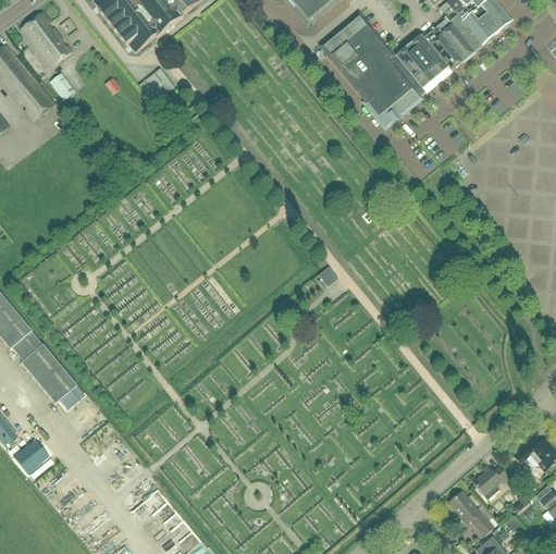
[(93,0),(100,10),(99,11),(126,46),(128,44),(135,52),(156,36),(158,38),(184,17),(183,15),(202,0),(93,0)]
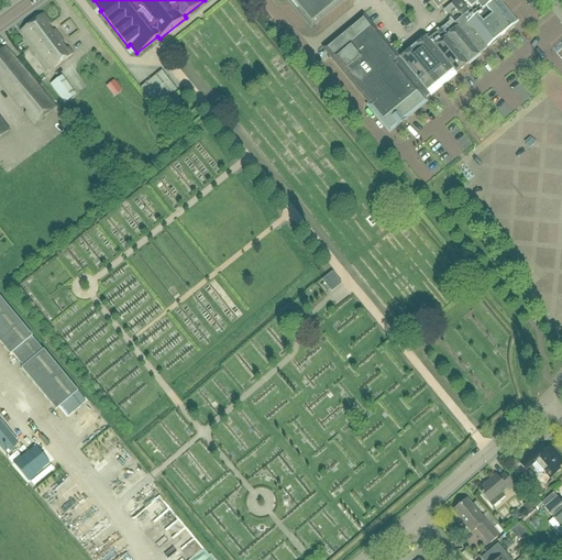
[(291,0),(312,24),(341,0),(291,0)]
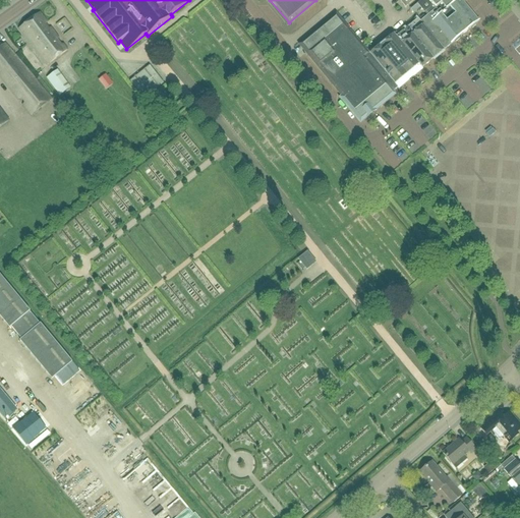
[(431,32),(444,47),(451,42),(479,19),(463,0),(419,0),(411,7),(414,11),(420,5),(427,13),(420,19),(431,32)]
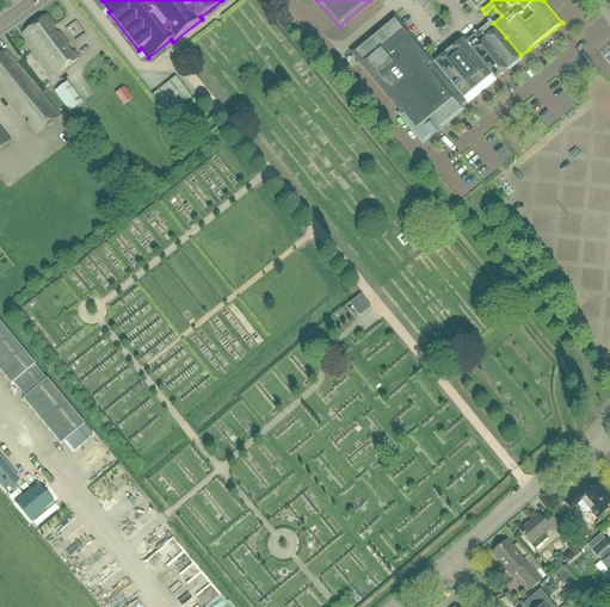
[(57,32),(53,26),(56,24),(47,12),(24,31),(31,41),(56,74),(80,55),(74,48),(73,49),(72,50),(67,44),(69,43),(60,30),(57,32)]
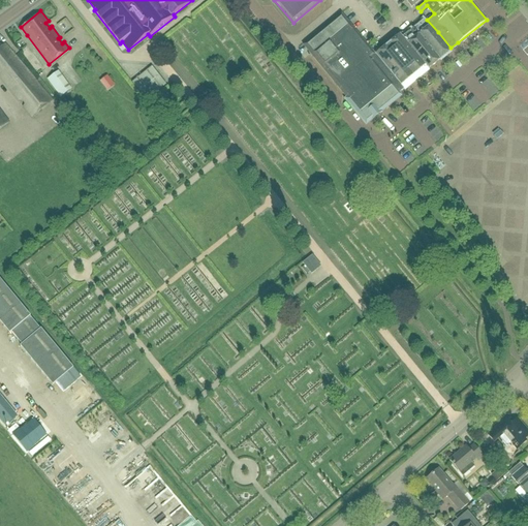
[(376,53),(342,11),(304,43),(306,45),(307,45),(310,49),(309,50),(366,119),(371,115),(372,117),(380,110),(379,107),(404,87),(376,53)]
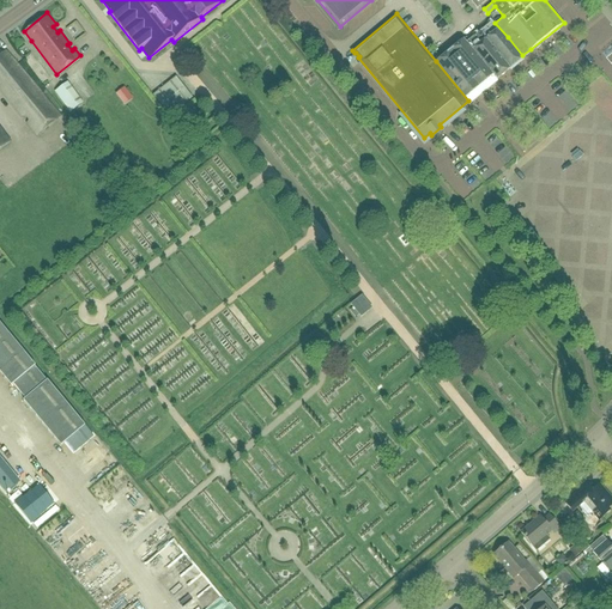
[(508,37),(495,23),(492,19),(479,30),(509,67),(523,56),(522,55),(508,37)]
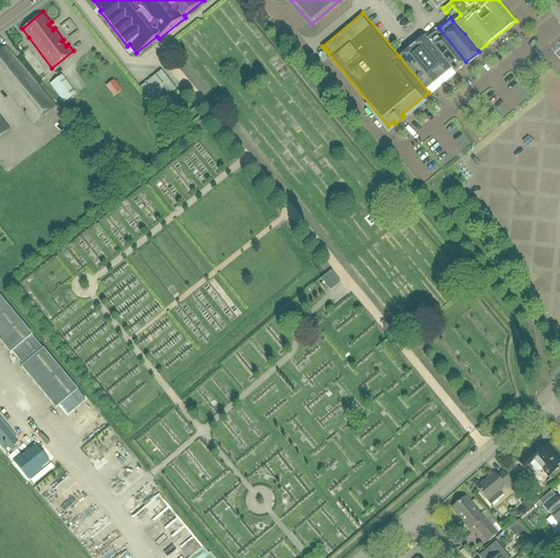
[(66,34),(78,29),(72,19),(61,24),(66,34)]
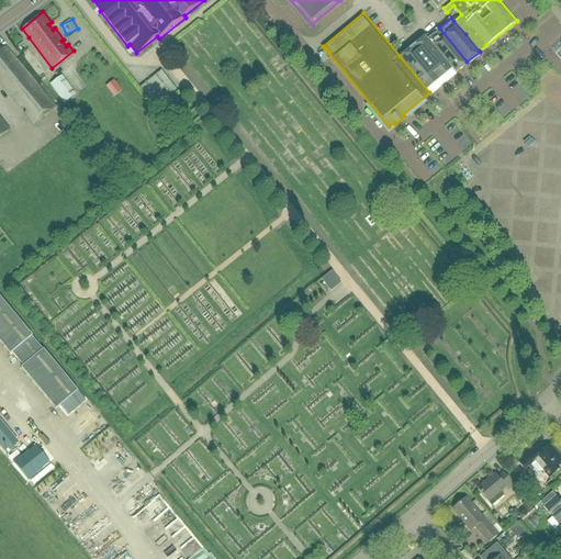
[(425,34),(427,37),(442,55),(456,71),(467,62),(439,28),(437,25),(433,30),(434,32),(430,34),(428,32),(425,34)]
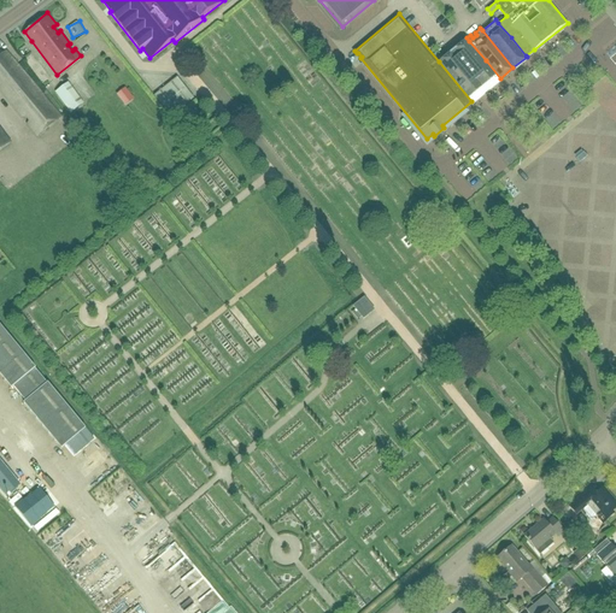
[(439,62),(471,101),(500,78),(486,60),(469,41),(467,37),(439,62)]
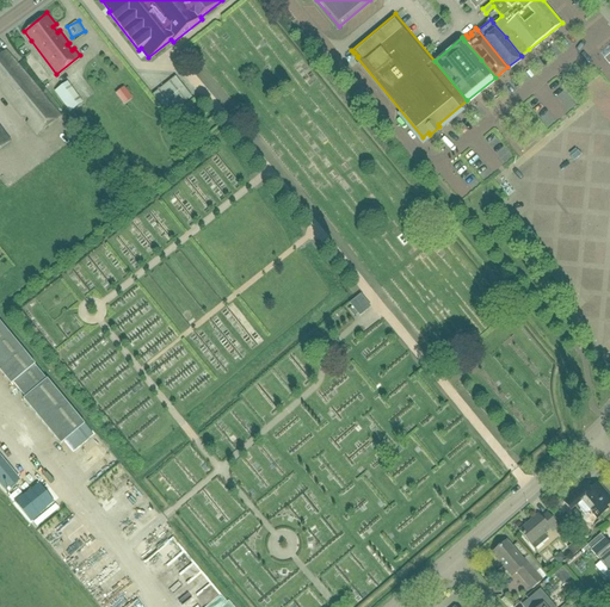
[(61,113),(6,48),(0,51),(0,80),(0,81),(0,85),(22,112),(25,111),(30,117),(28,119),(38,131),(61,113)]
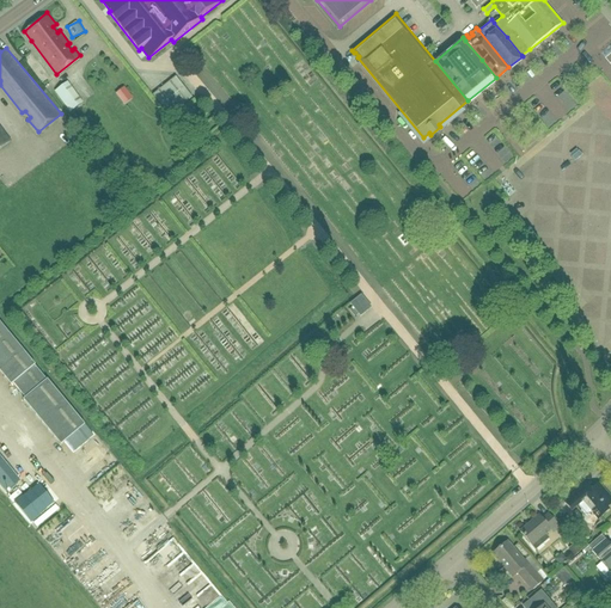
[(177,73),(154,91),(171,112),(194,93),(177,73)]
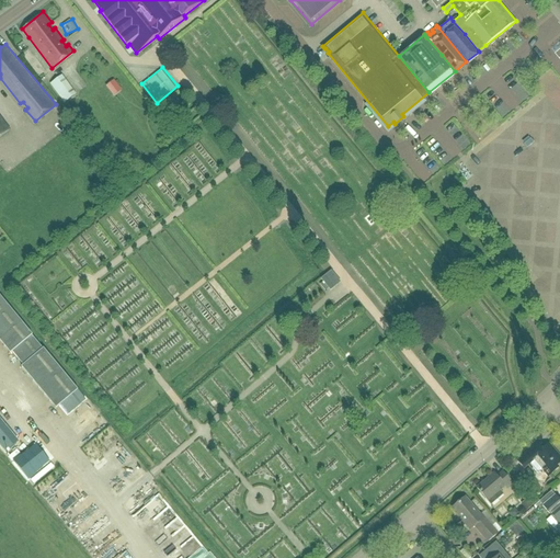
[(65,100),(76,92),(63,73),(52,81),(65,100)]
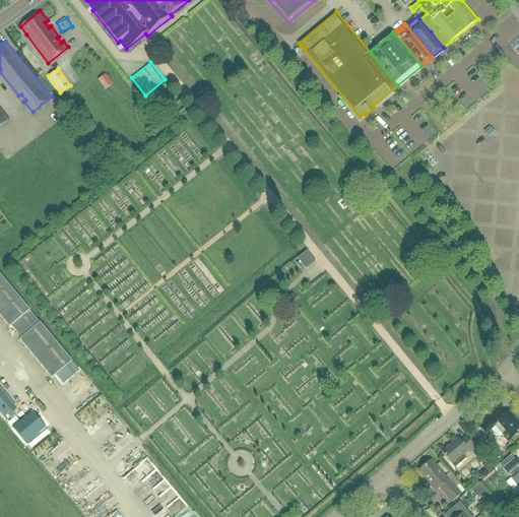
[(0,106),(0,124),(9,118),(0,106)]
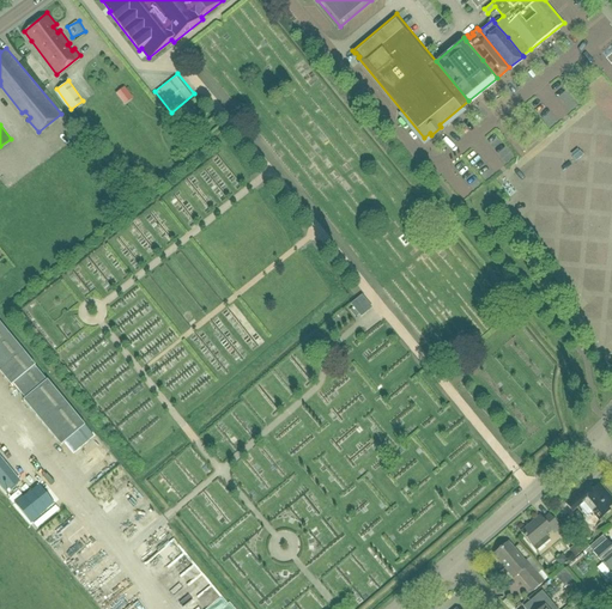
[(362,315),(365,311),(373,305),(363,292),(351,302),(353,305),(351,308),(357,314),(359,311),(362,315)]
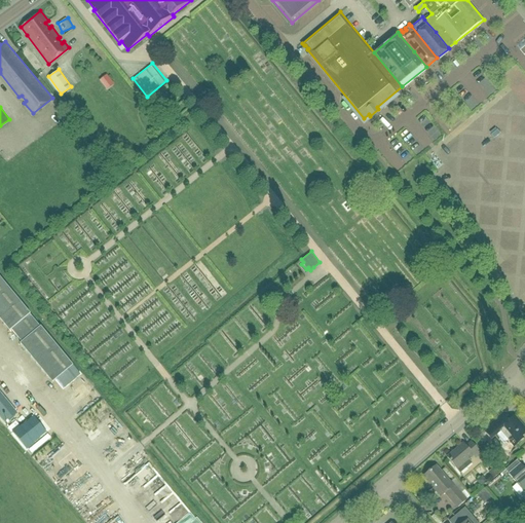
[(0,316),(10,329),(11,328),(23,340),(21,342),(46,372),(53,380),(74,364),(67,356),(41,325),(40,326),(30,313),(31,312),(0,275),(0,316)]
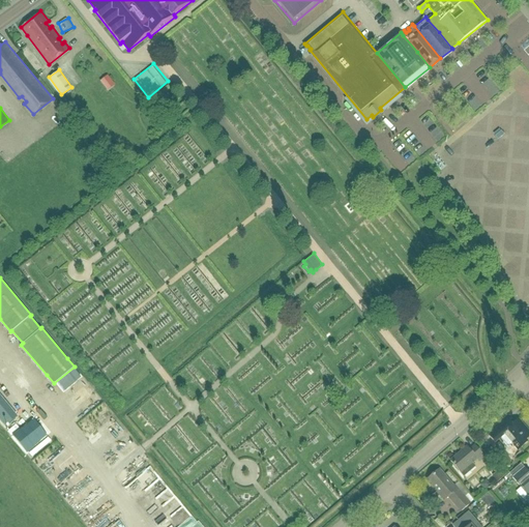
[(18,414),(0,393),(0,417),(6,425),(18,414)]
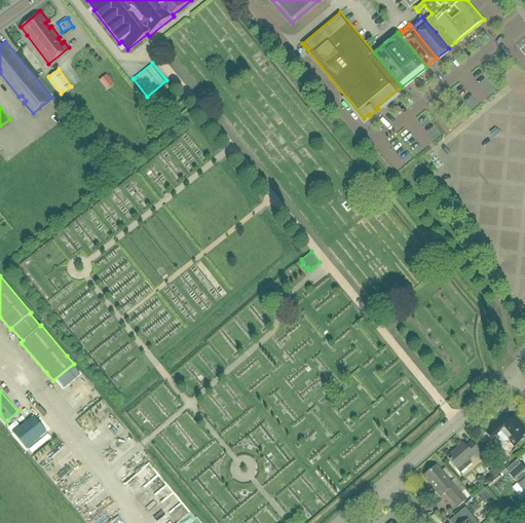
[(34,414),(13,431),(29,448),(48,432),(34,414)]
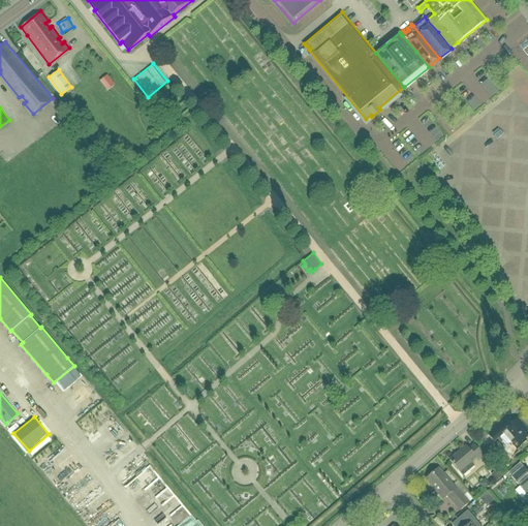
[(501,418),(486,430),(495,440),(501,435),(508,442),(510,440),(517,447),(527,440),(525,437),(527,435),(527,428),(519,416),(507,425),(501,418)]
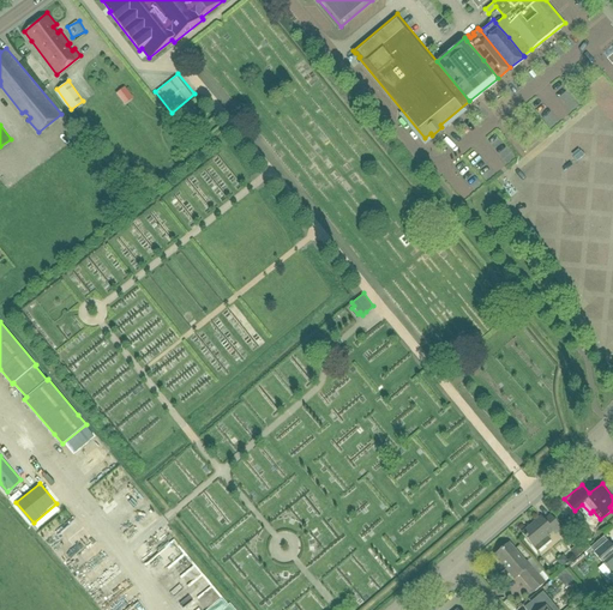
[(562,526),(551,513),(544,518),(541,514),(522,530),(534,544),(538,549),(552,538),(547,533),(552,529),(556,532),(562,526)]
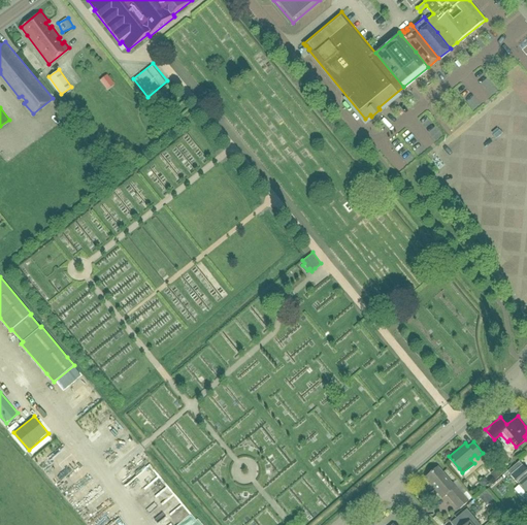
[(526,469),(522,464),(519,460),(507,469),(503,472),(505,476),(509,472),(520,485),(526,491),(526,469)]
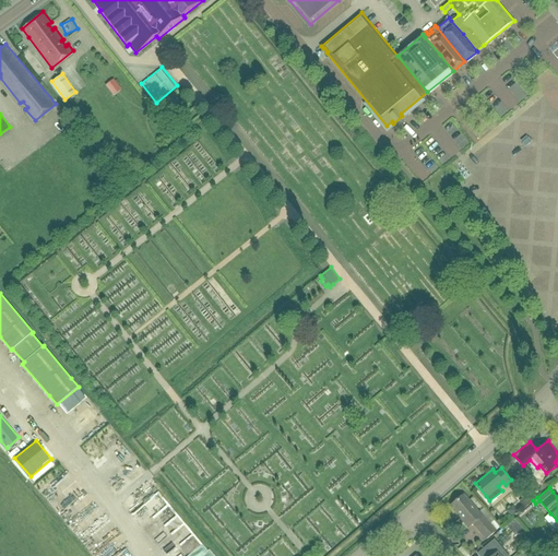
[(479,511),(464,493),(450,505),(469,527),(473,522),(486,537),(496,529),(481,510),(479,511)]
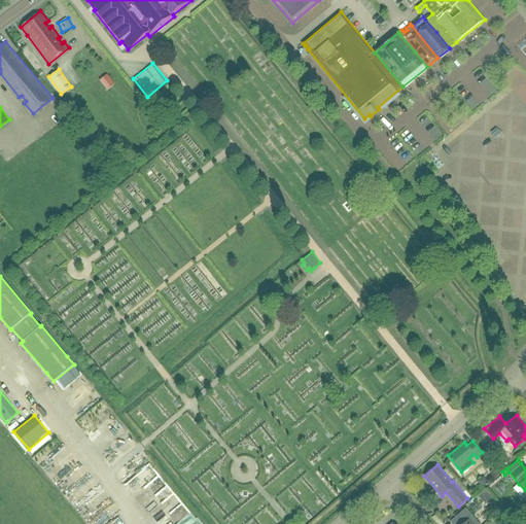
[(520,486),(515,492),(520,497),(525,492),(520,486)]
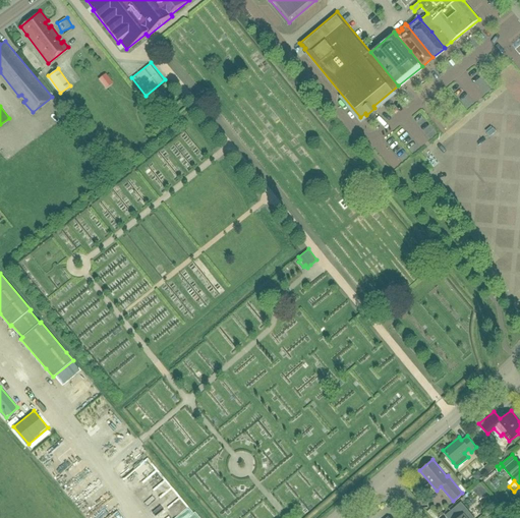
[(480,484),(473,490),(477,495),(483,491),(480,484)]
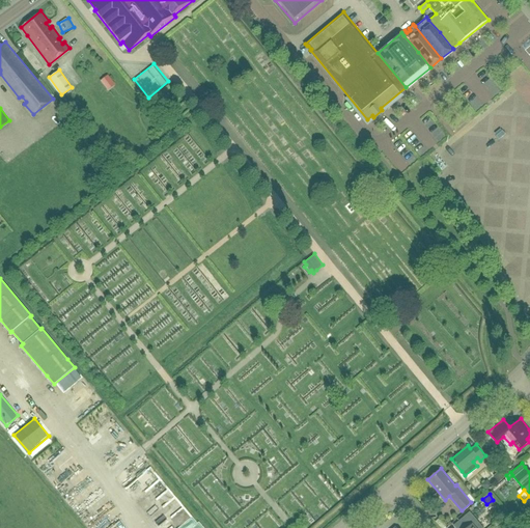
[(176,527),(180,527),(193,527),(192,526),(195,525),(190,510),(172,517),(176,527)]
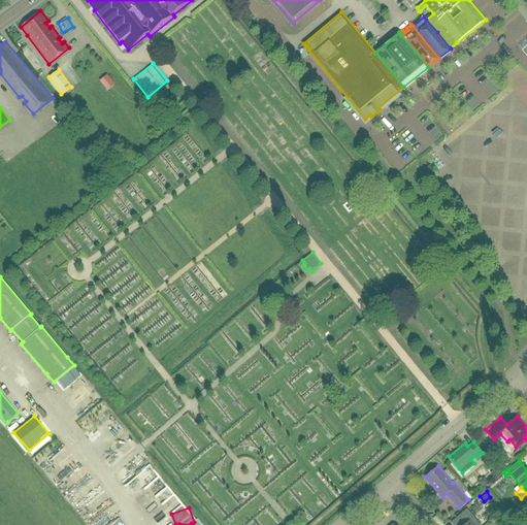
[(480,524),(478,522),(465,507),(455,517),(462,524),(480,524)]
